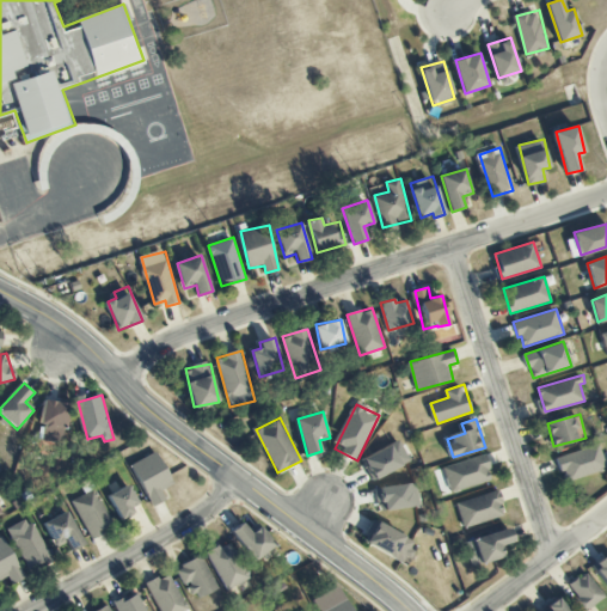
[(374,480),(411,462),(400,440),(365,458),(374,480)]
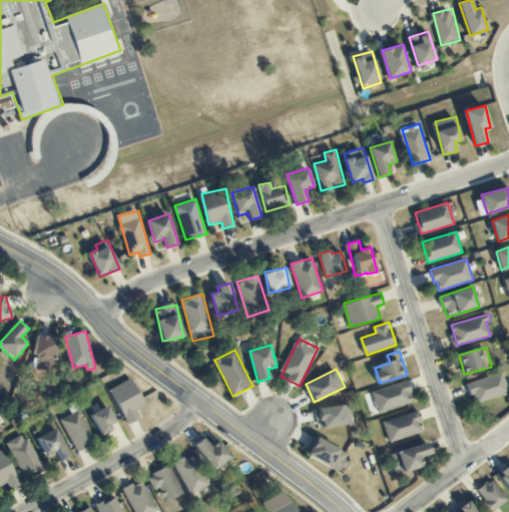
[(468,384),(475,404),(508,393),(508,386),(503,372),(468,384)]
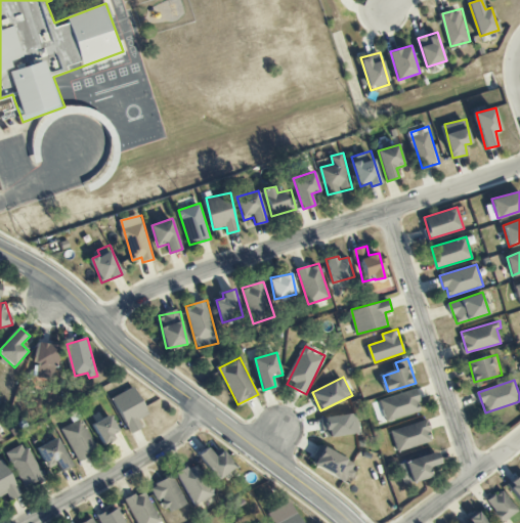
[(130,433),(143,428),(139,419),(148,415),(137,387),(115,396),(130,433)]
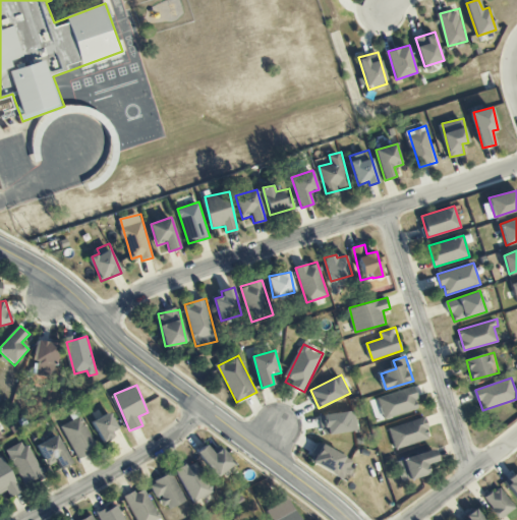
[(420,407),(413,387),(379,398),(386,418),(420,407)]
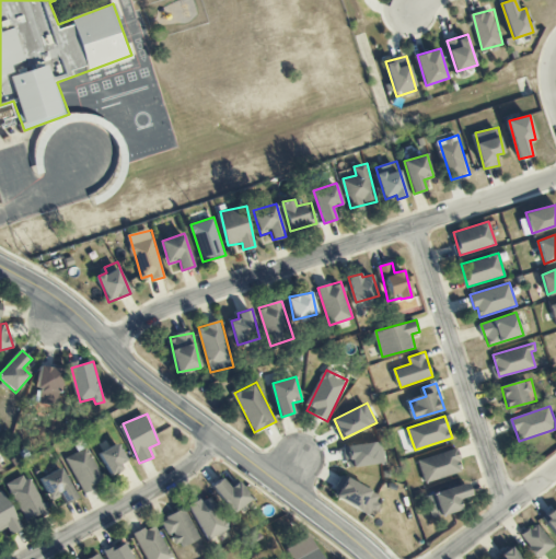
[(346,446),(349,468),(385,462),(382,440),(346,446)]
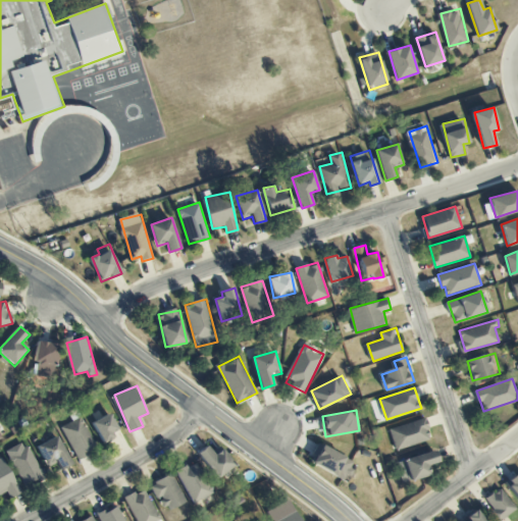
[(113,432),(119,428),(111,413),(94,422),(105,444),(116,438),(113,432)]
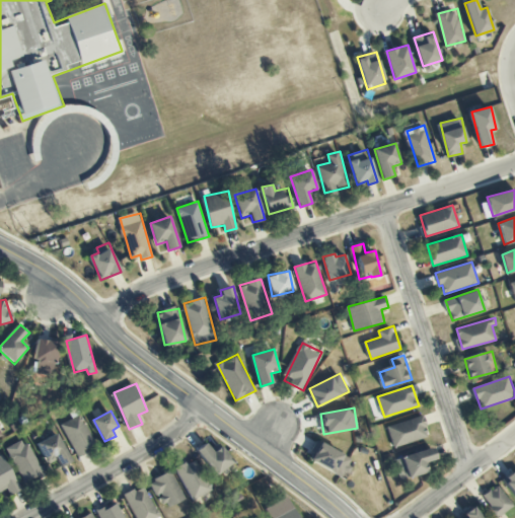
[(97,446),(83,415),(64,423),(78,455),(97,446)]
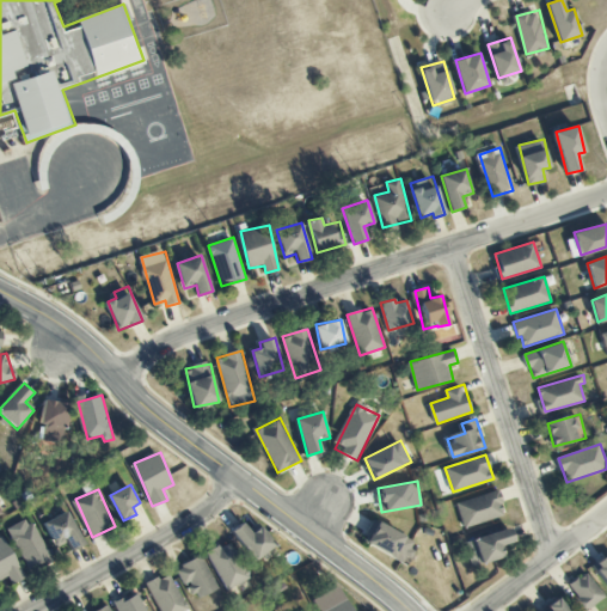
[(507,514),(498,489),(458,502),(466,527),(507,514)]
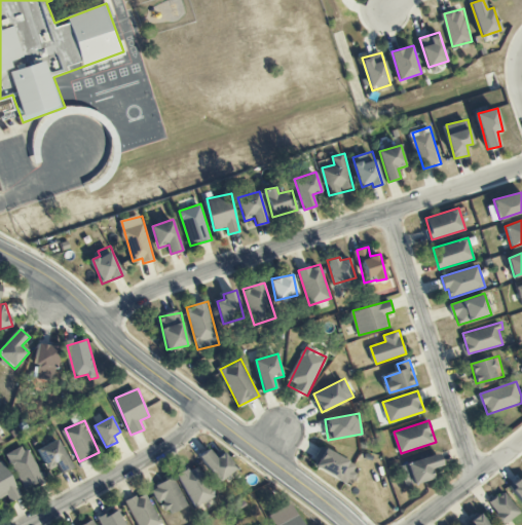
[(63,473),(74,466),(60,439),(39,449),(51,470),(60,465),(63,473)]
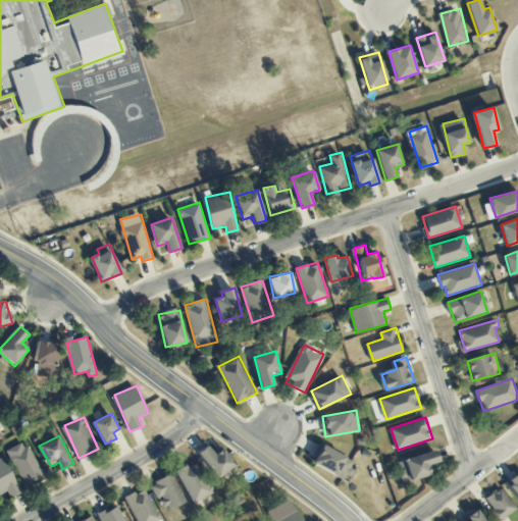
[(27,487),(46,478),(28,440),(9,450),(27,487)]
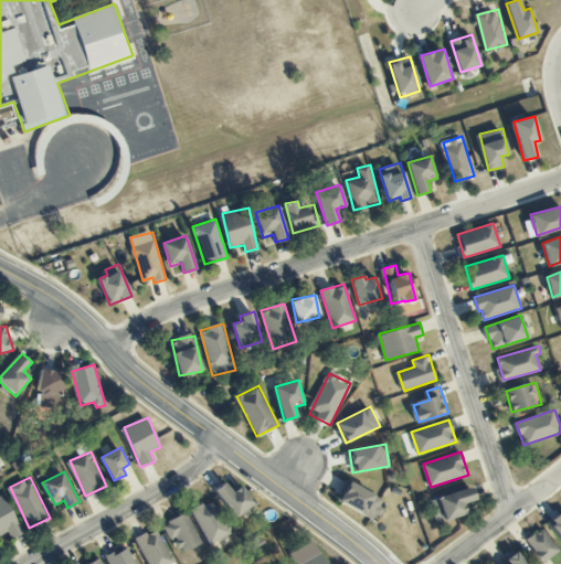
[(337,500),(374,520),(385,500),(348,480),(337,500)]
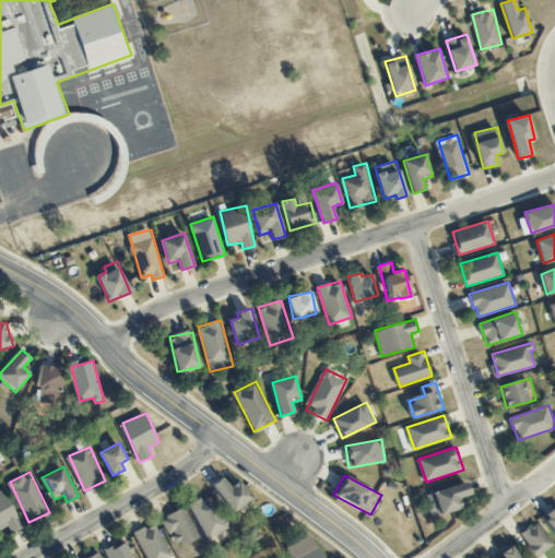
[(240,481),(231,487),(224,477),(213,484),(233,512),(252,498),(240,481)]
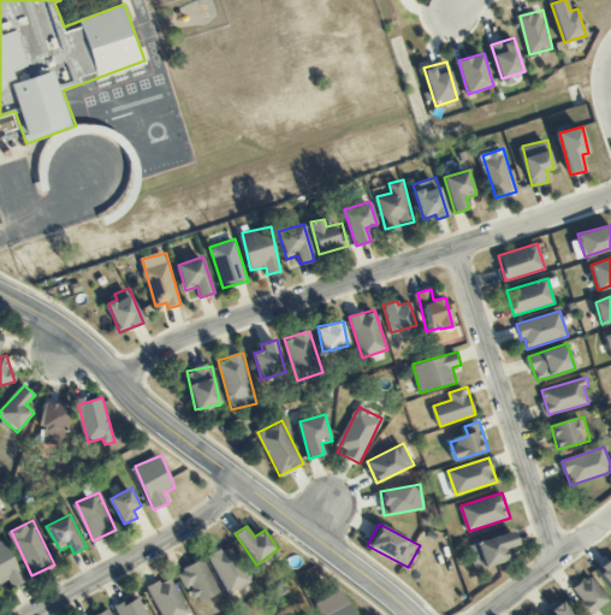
[(475,543),(481,568),(509,561),(505,549),(518,545),(515,532),(475,543)]
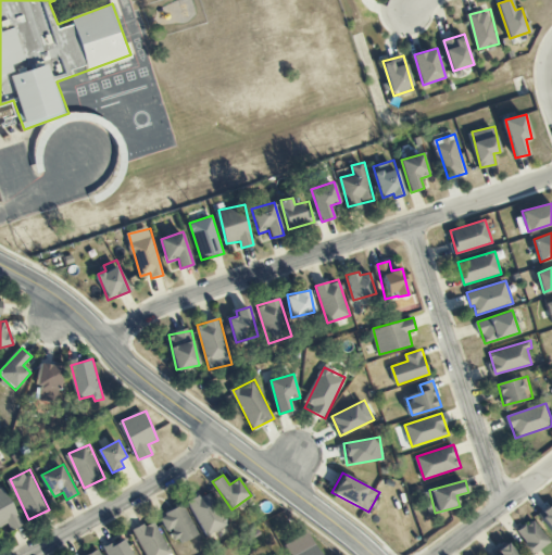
[(25,524),(3,487),(0,489),(0,525),(8,521),(13,530),(25,524)]
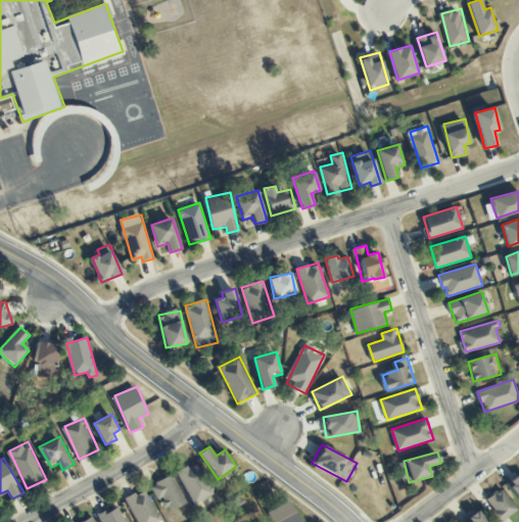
[(215,493),(198,462),(179,472),(195,504),(215,493)]
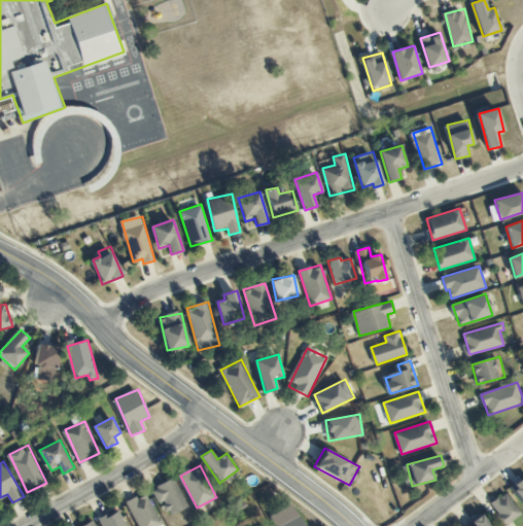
[(189,506),(175,479),(154,488),(168,517),(189,506)]
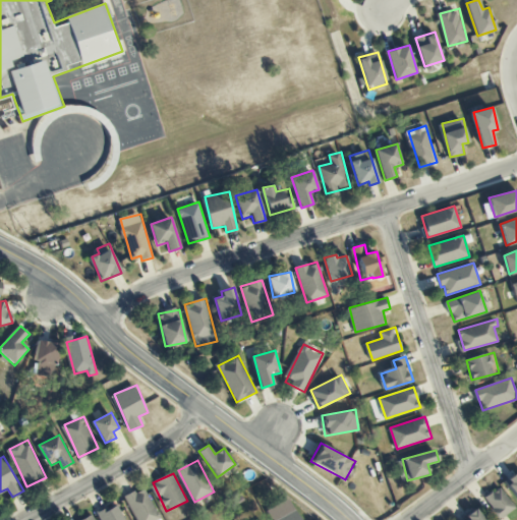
[(516,473),(505,481),(516,496),(516,473)]
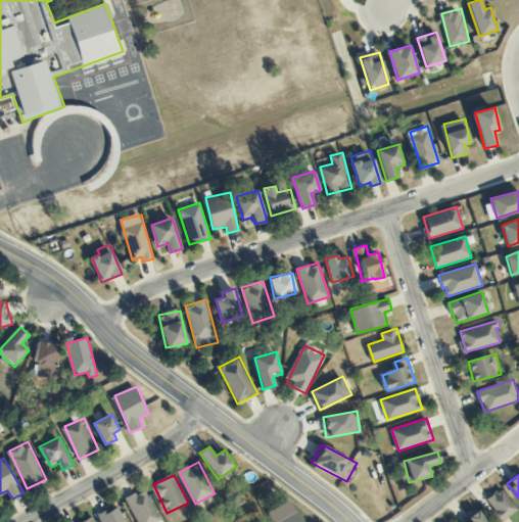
[(162,521),(147,488),(128,497),(138,521),(162,521)]
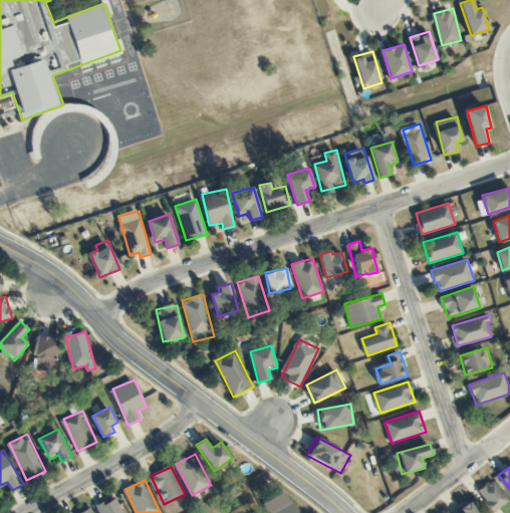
[(479,490),(486,502),(483,504),(489,512),(491,512),(509,502),(495,480),(479,490)]
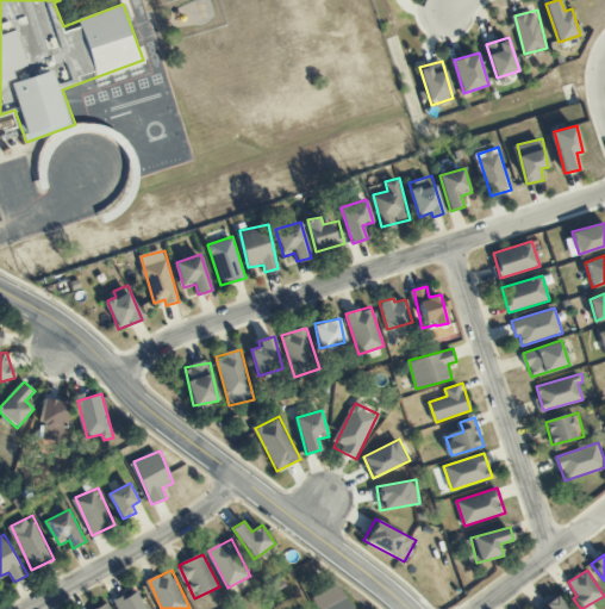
[(351,608),(342,584),(316,596),(320,608),(351,608)]
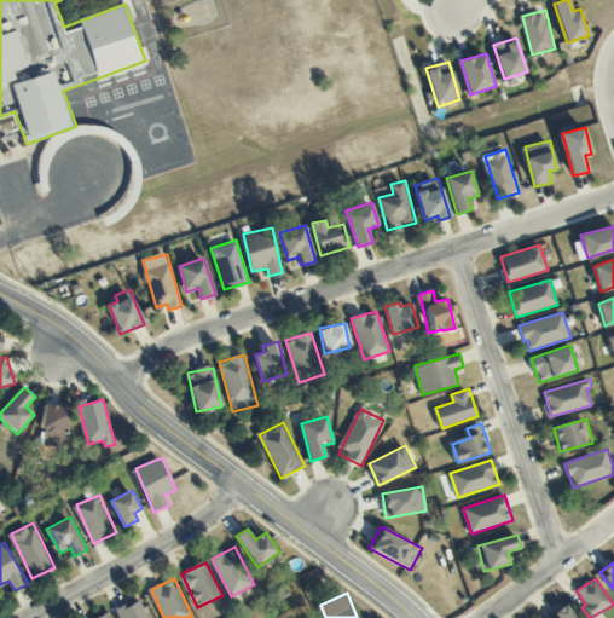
[(121,617),(151,617),(140,598),(117,610),(121,617)]
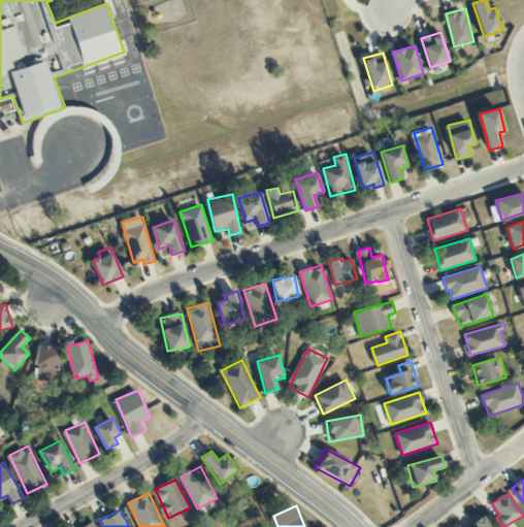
[(492,526),(484,516),(468,526),(492,526)]
